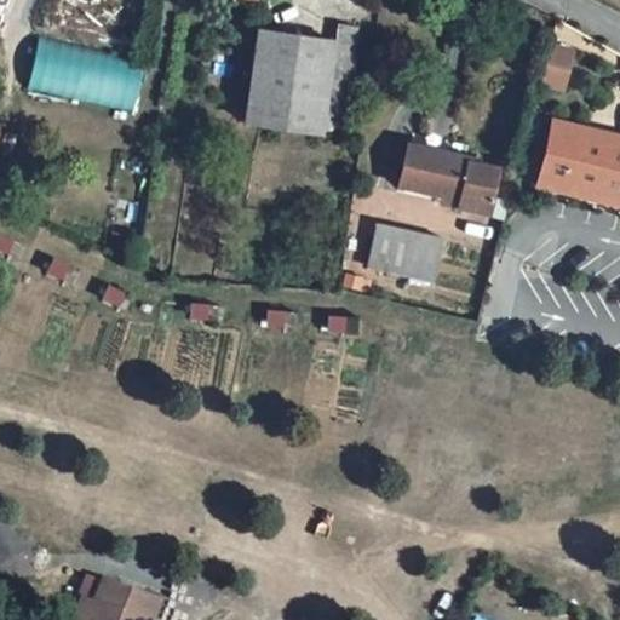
[(337,41),(323,130),(329,131),(331,115),(345,118),(359,28),(339,24),(337,41)]
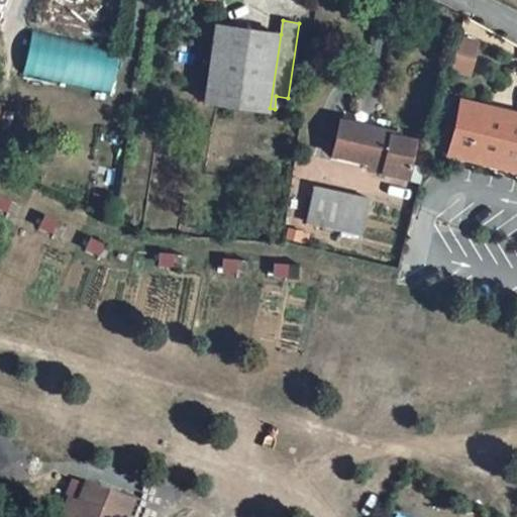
[(281,34),(215,24),(205,100),(270,109),(270,108),(281,34)]
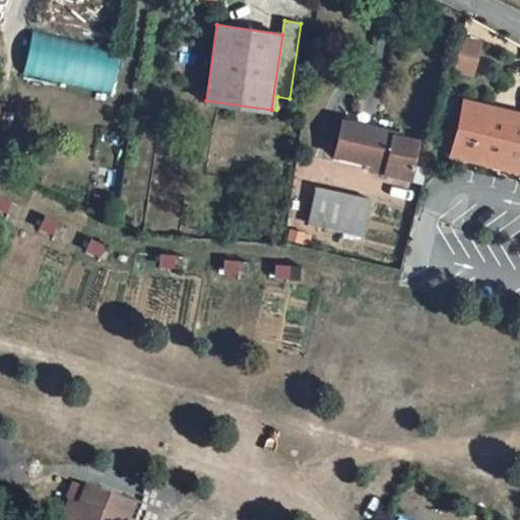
[(22,73),(112,94),(119,50),(34,28),(22,73)]
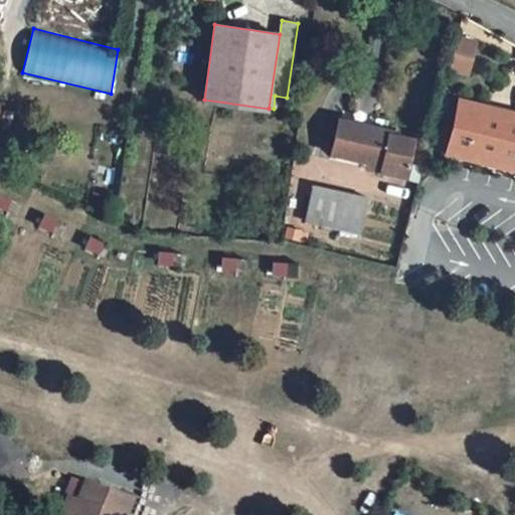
[(470,74),(477,38),(457,34),(451,71),(470,74)]
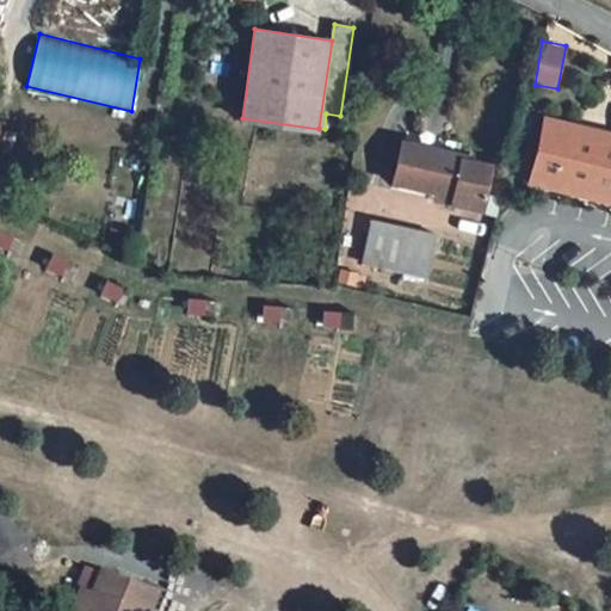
[(610,134),(545,118),(530,181),(610,201),(610,134)]
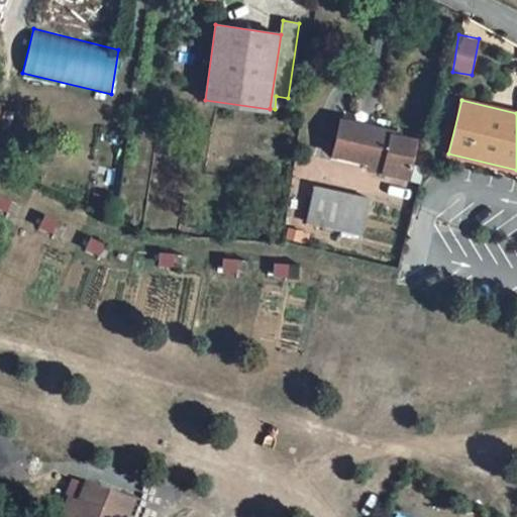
[(391,132),(341,121),(333,153),(371,162),(372,157),(385,160),(383,167),(406,172),(413,140),(390,135),(391,132)]
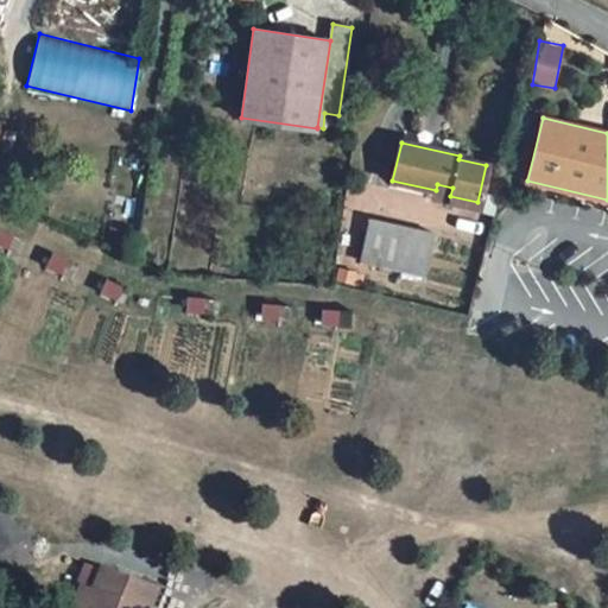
[(435,192),(450,196),(453,188),(437,184),(436,190),(435,192)]
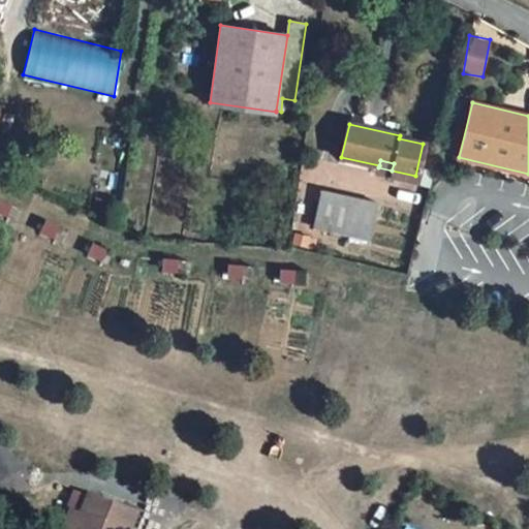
[(314,226),(370,239),(378,203),(322,190),(314,226)]
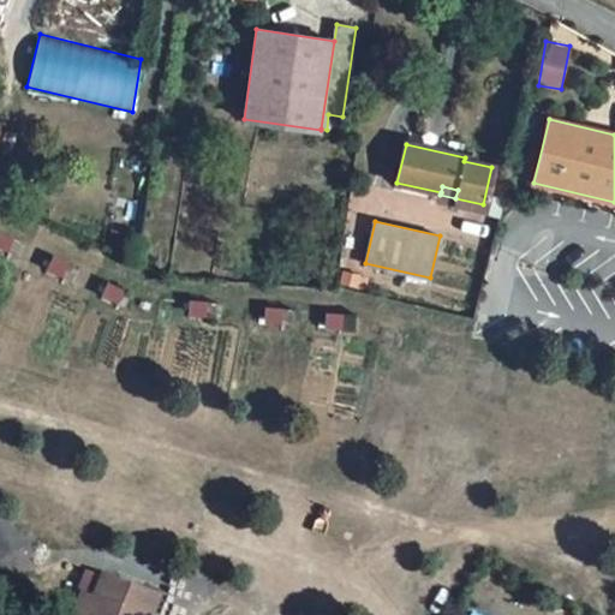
[(148,614),(155,598),(141,591),(136,603),(132,602),(126,614),(108,614),(118,596),(113,595),(118,583),(103,577),(94,599),(83,595),(73,614),(148,614)]
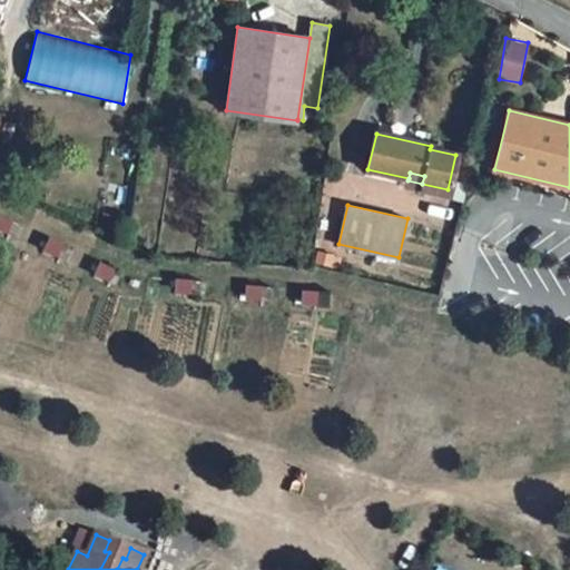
[(130,548),(109,540),(105,551),(109,552),(100,569),(117,569),(123,558),(126,559),(130,548)]
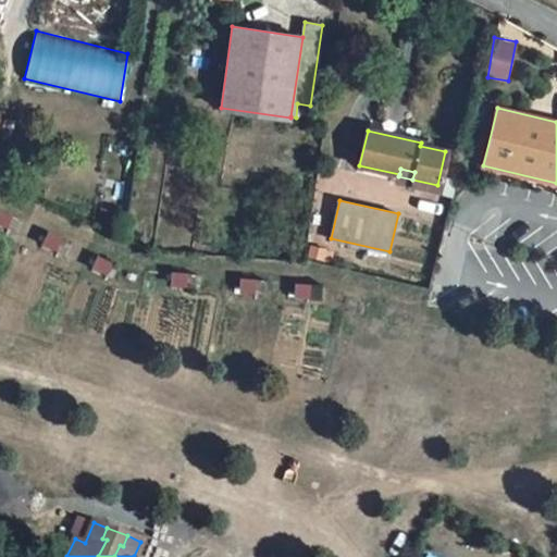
All buildings are outlined.
